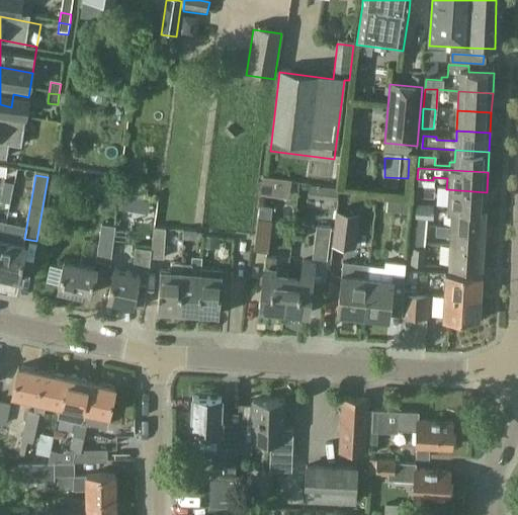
[(132,187),(131,195),(148,197),(148,189),(132,187)]
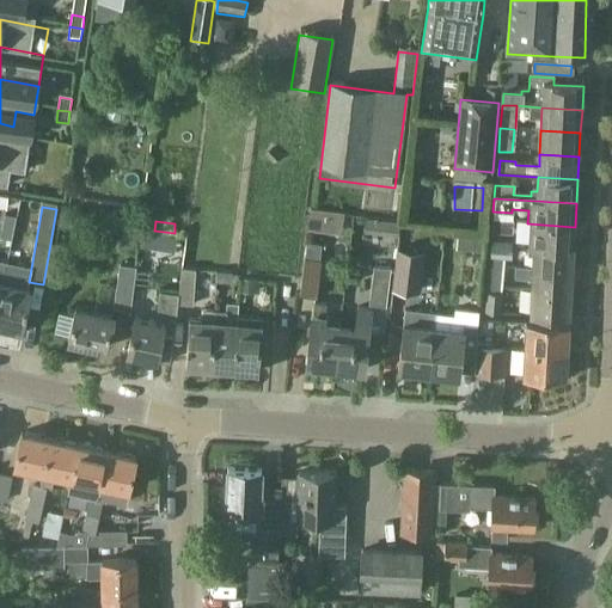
[(366,221),(363,237),(375,238),(378,222),(366,221)]
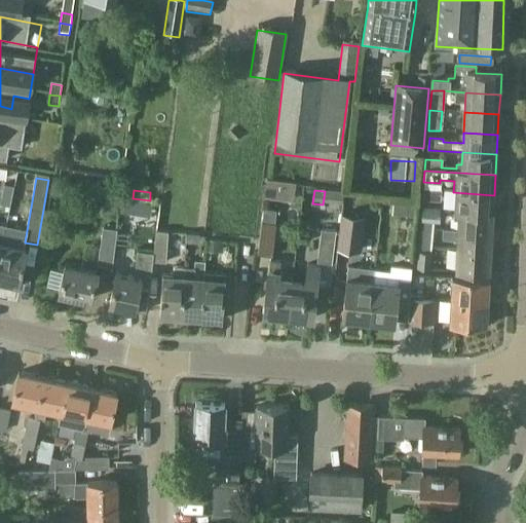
[(441,204),(441,191),(423,190),(422,203),(441,204)]
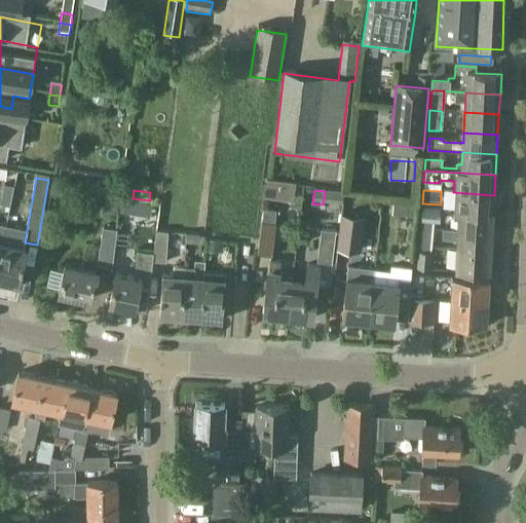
[(493,215),(494,195),(453,192),(452,213),(459,213),(493,215)]
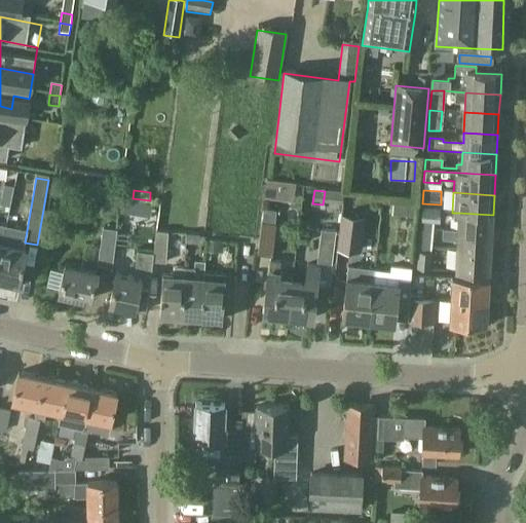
[(366,196),(343,193),(343,194),(342,207),(337,250),(360,253),(366,196)]
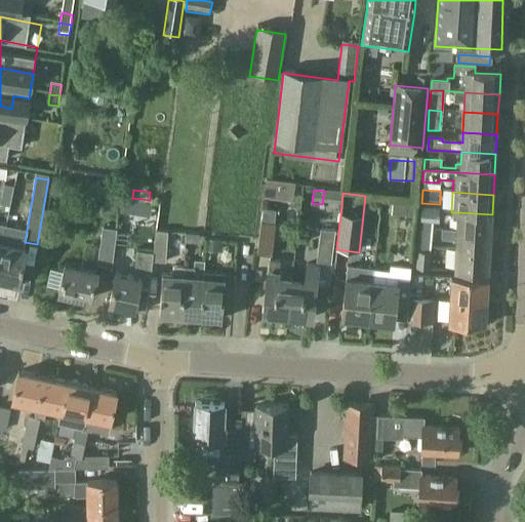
[(123,199),(120,214),(135,216),(137,201),(123,199)]
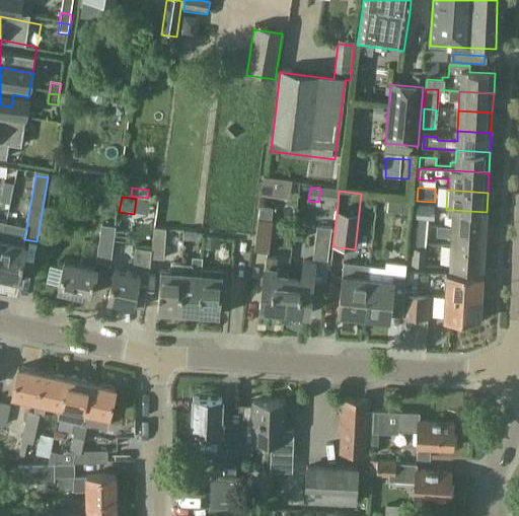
[(399,202),(398,215),(409,216),(410,203),(399,202)]
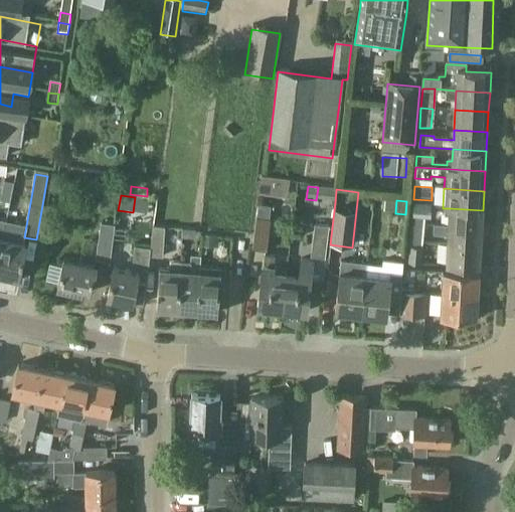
[(428,220),(430,207),(412,206),(411,219),(428,220)]
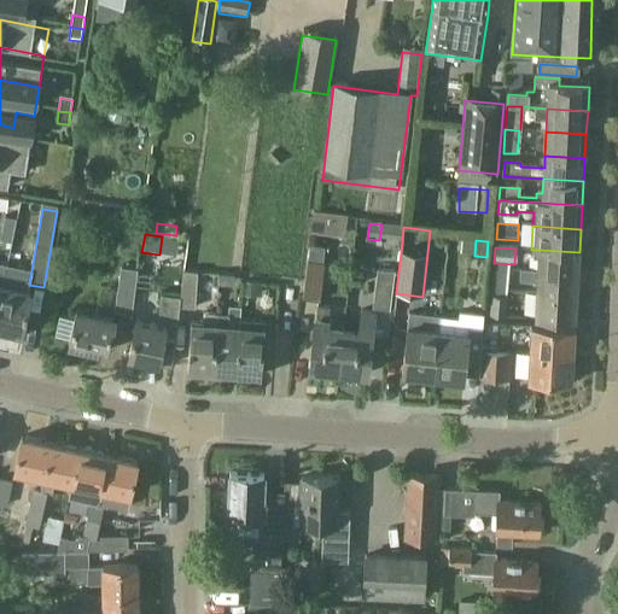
[(577,276),(579,252),(540,250),(538,274),(577,276)]
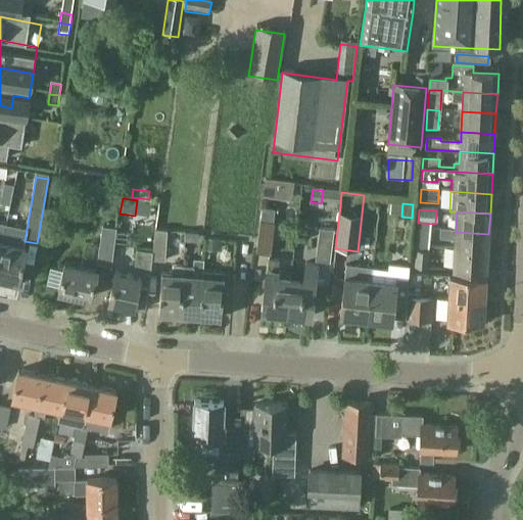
[(269,256),(273,226),(260,225),(255,255),(269,256)]
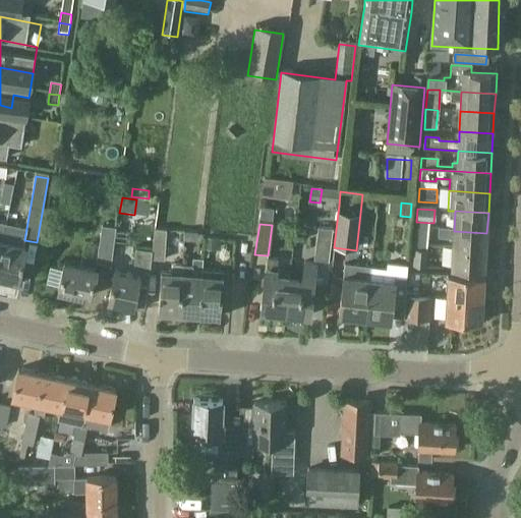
[(111,267),(116,231),(101,229),(99,248),(83,244),(79,267),(64,263),(57,293),(90,299),(97,265),(111,267)]
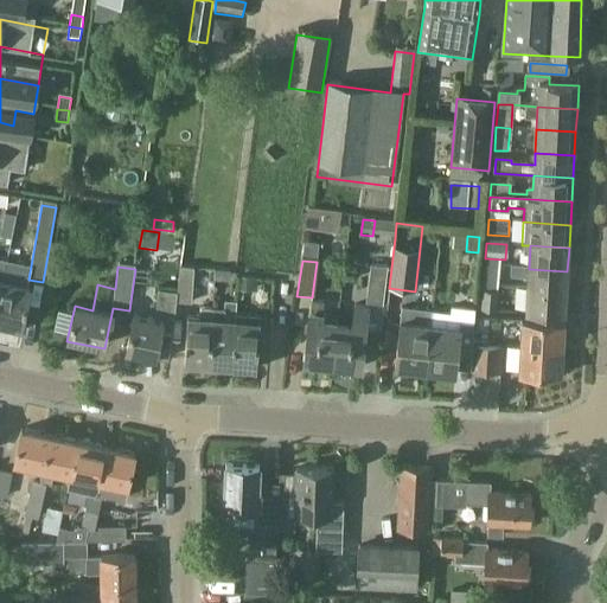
[(382,306),(387,269),(370,268),(366,303),(382,306)]
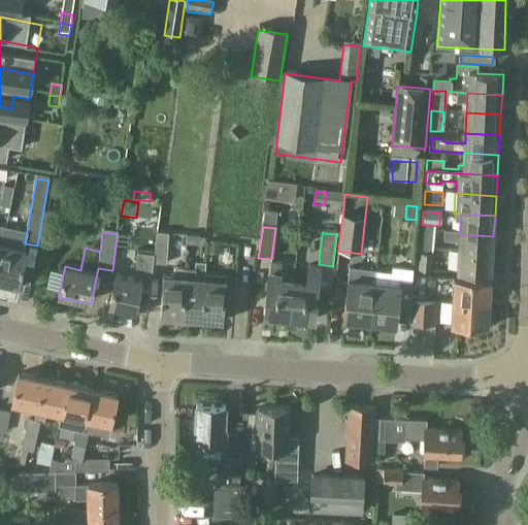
[(492,256),(493,236),(460,234),(459,254),(492,256)]
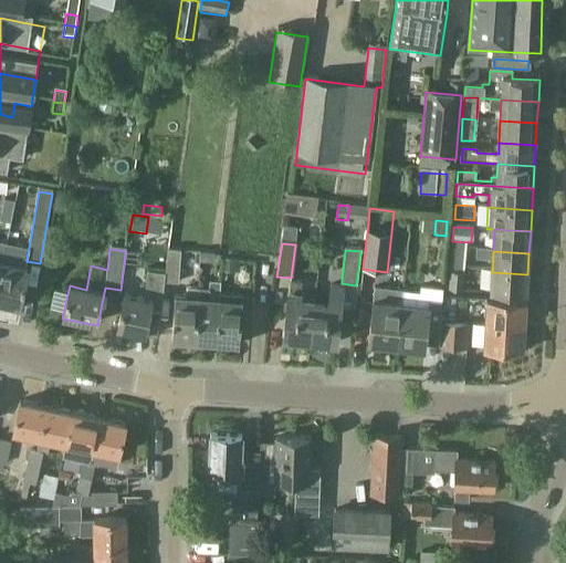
[(168,253),(166,277),(165,283),(179,285),(181,254),(168,253)]
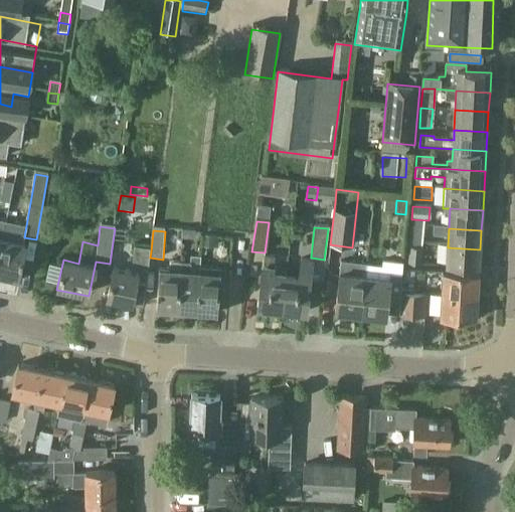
[(1,240),(0,242),(0,277),(18,281),(25,245),(1,240)]
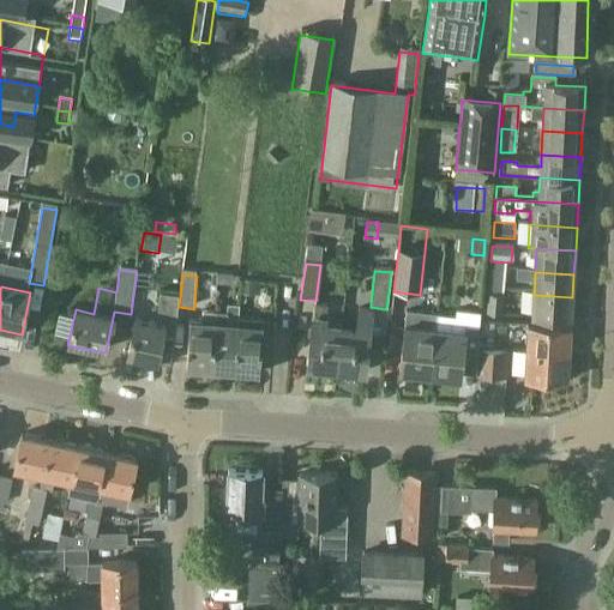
[(571,321),(572,297),(534,295),(531,319),(571,321)]
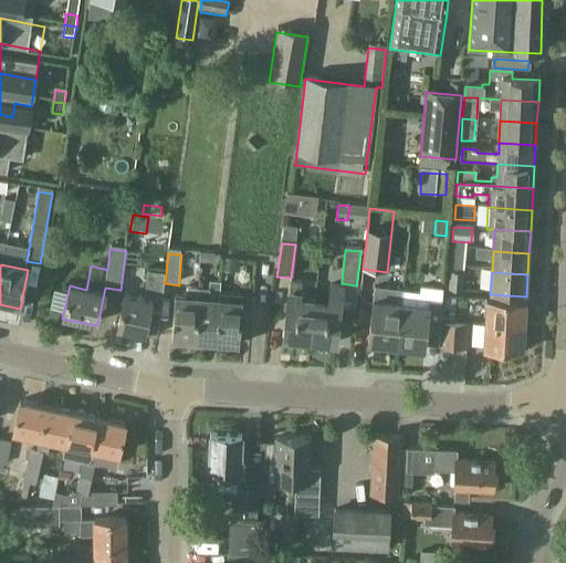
[(165,283),(166,277),(148,274),(145,300),(124,295),(117,330),(145,336),(157,339),(165,283)]
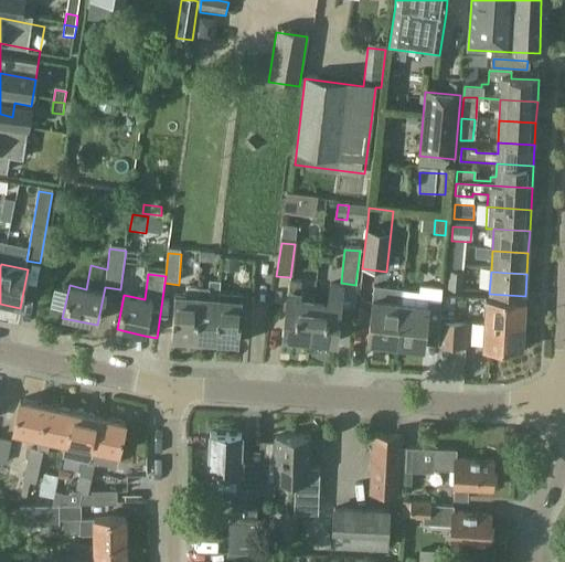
[(461,298),(464,275),(448,274),(447,297),(461,298)]
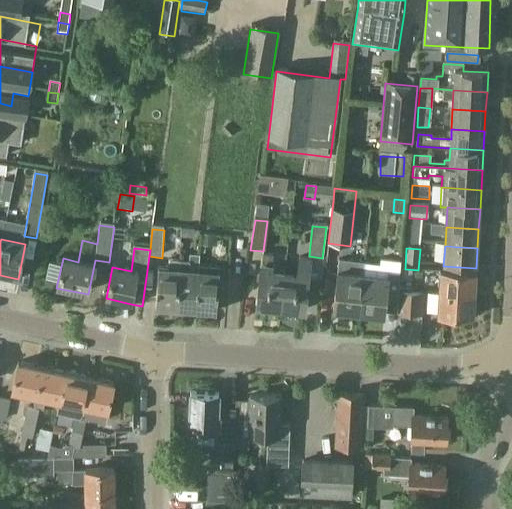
[(195,311),(198,272),(199,257),(189,257),(188,271),(179,271),(176,310),(195,311)]
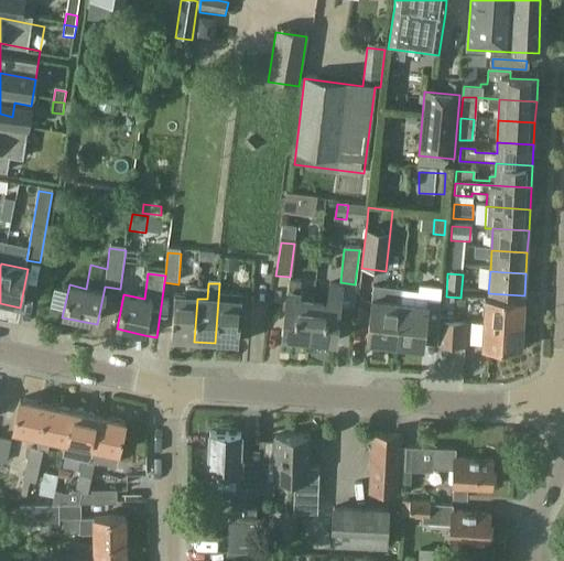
[(308,342),(313,302),(300,300),(302,284),(289,283),(282,340),(308,342)]
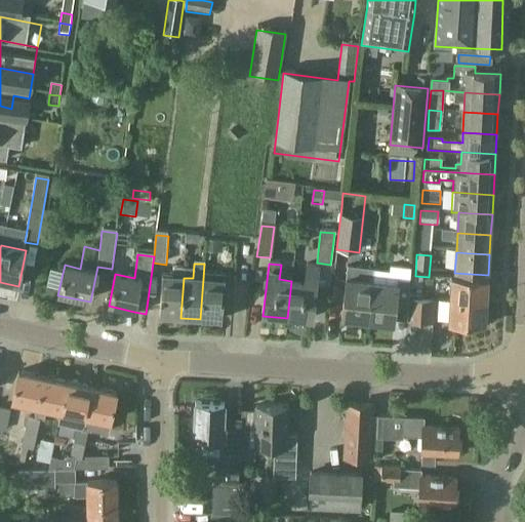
[(291,281),(287,318),(312,321),(318,270),(305,268),(304,282),(291,281)]
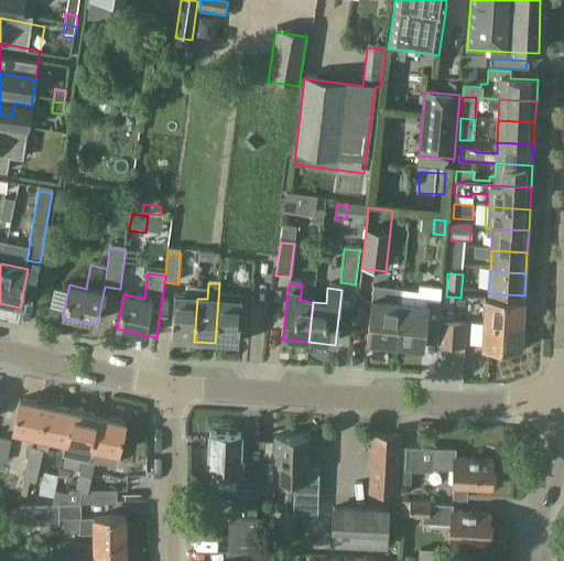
[(373,288),(367,344),(394,347),(400,304),(401,291),(373,288)]
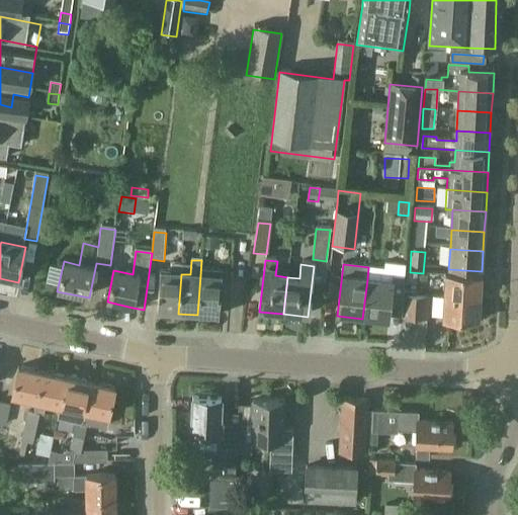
[(178,314),(181,274),(181,266),(171,265),(171,273),(160,272),(158,313),(178,314)]
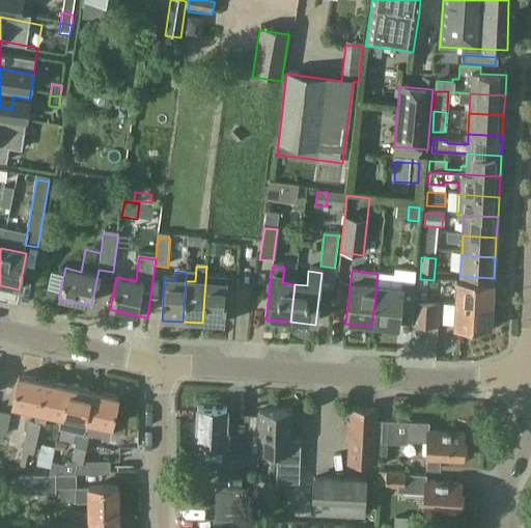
[(376,286),(371,327),(398,330),(400,312),(412,313),(414,275),(406,274),(403,289),(376,286)]
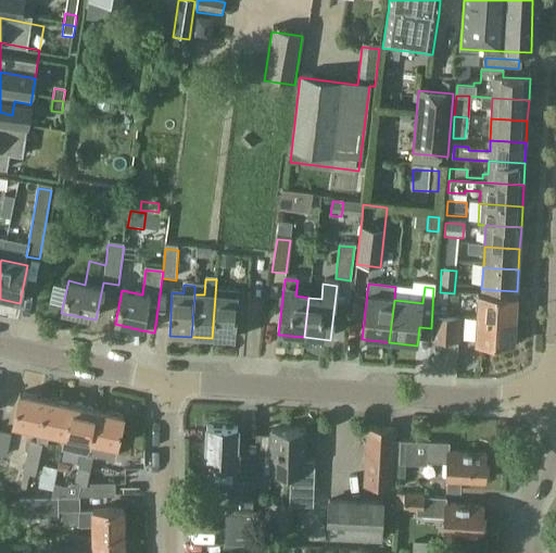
[(215,296),(212,338),(236,340),(238,298),(215,296)]
